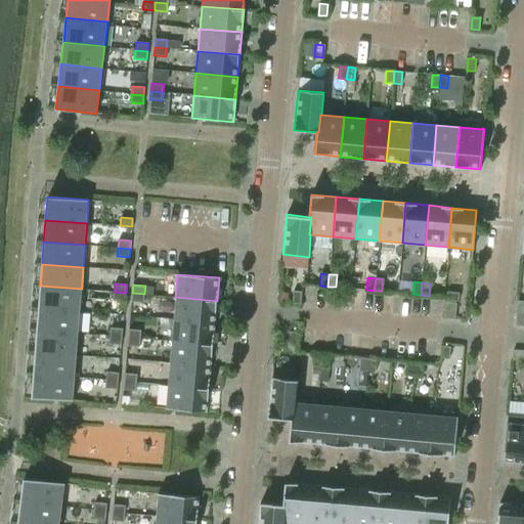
[(80,311),(82,289),(40,286),(39,308),(80,311)]
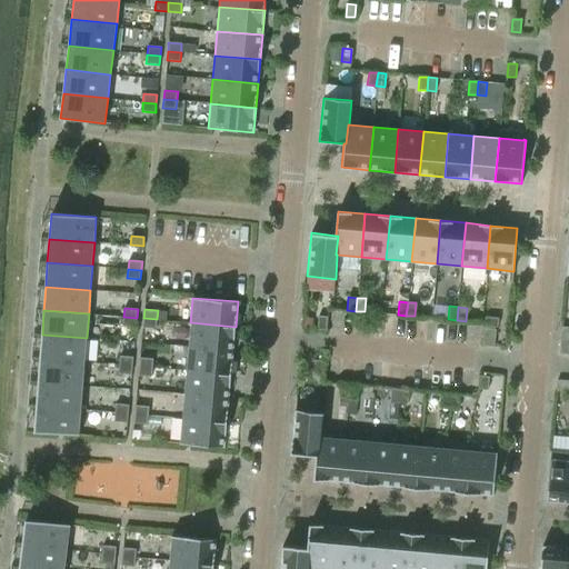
[(326,330),(327,317),(318,316),(317,329),(326,330)]
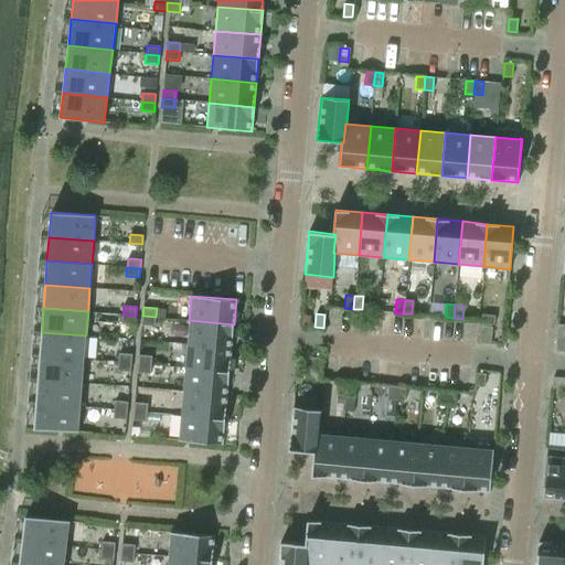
[(135,324),(136,316),(123,315),(121,323),(135,324)]
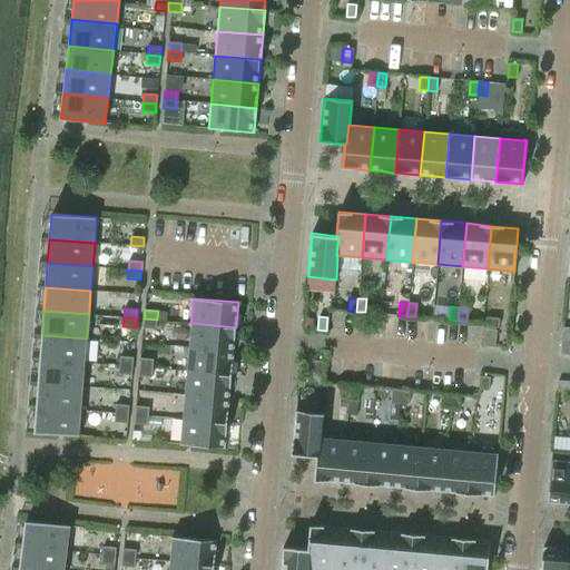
[(499,327),(499,318),(487,317),(485,326),(499,327)]
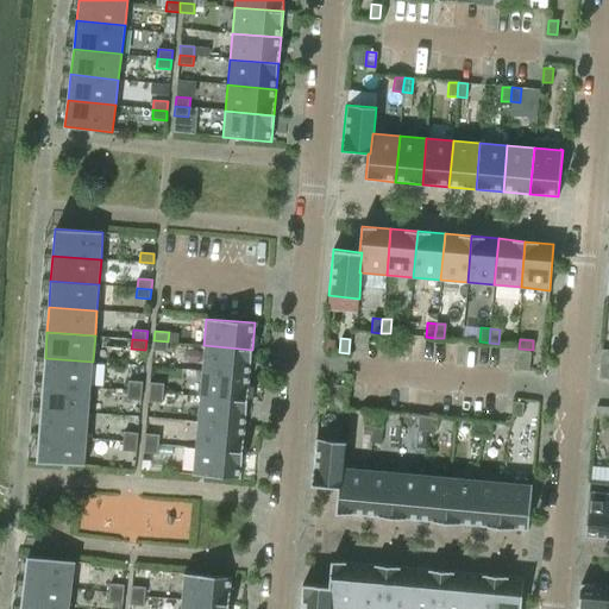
[(167,351),(168,341),(154,340),(152,350),(167,351)]
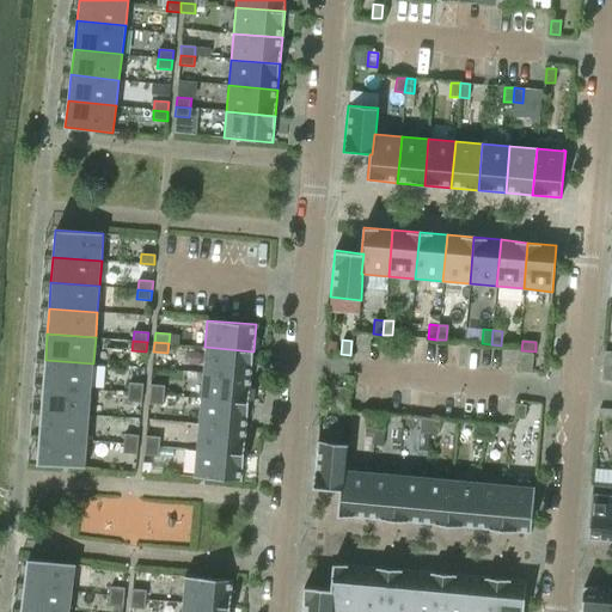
[(251,377),(254,352),(204,347),(202,373),(251,377)]
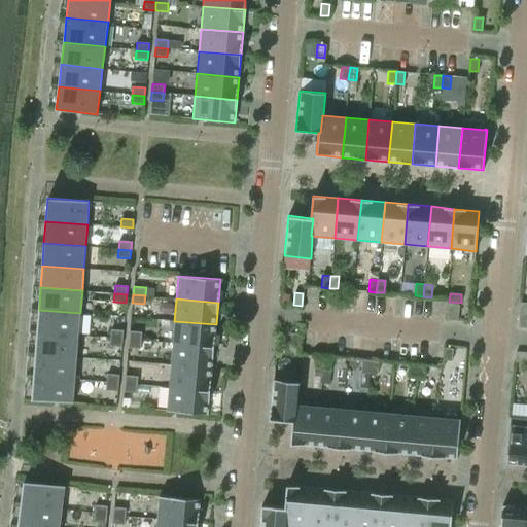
[(457,321),(459,305),(449,304),(447,320),(457,321)]
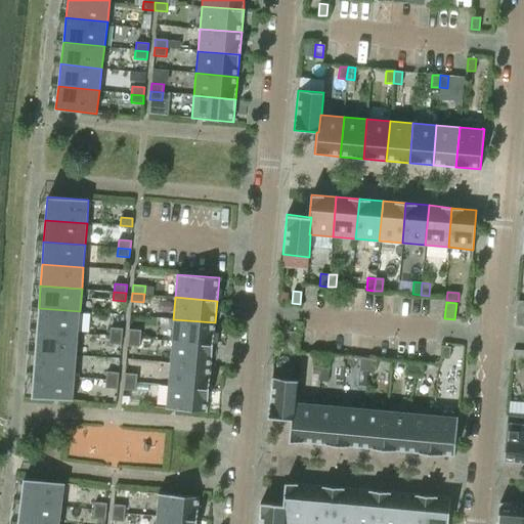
[(78,334),(80,311),(39,308),(37,330),(78,334)]
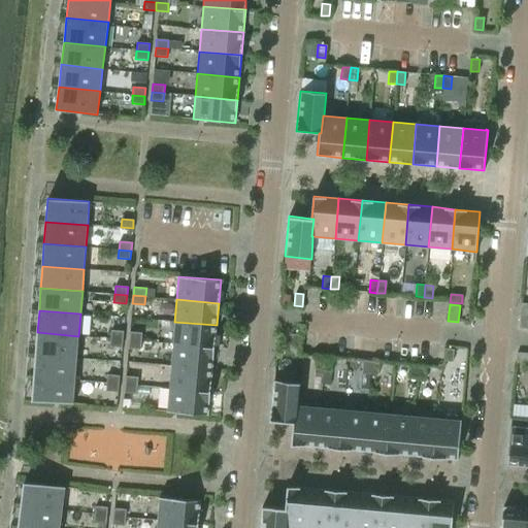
[(215,348),(217,325),(174,322),(172,343),(215,348)]
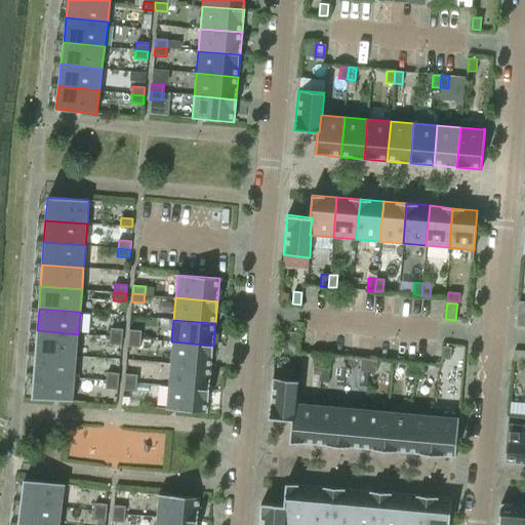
[(122,337),(123,329),(111,328),(110,336),(122,337)]
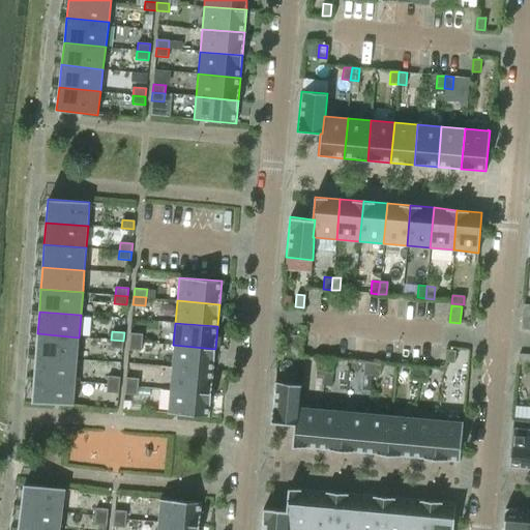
[(78,359),(79,337),(37,333),(35,356),(78,359)]
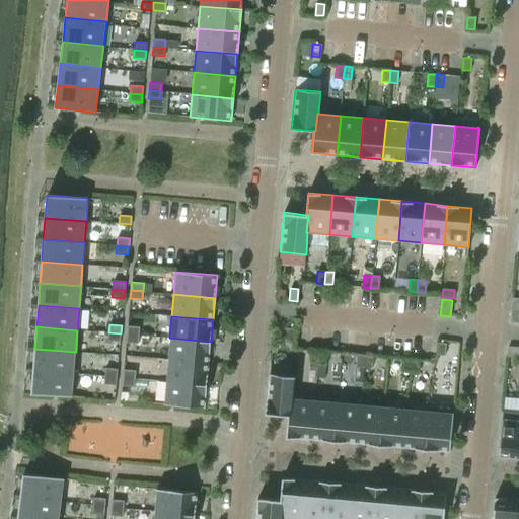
[(139,336),(140,327),(128,326),(127,334),(139,336)]
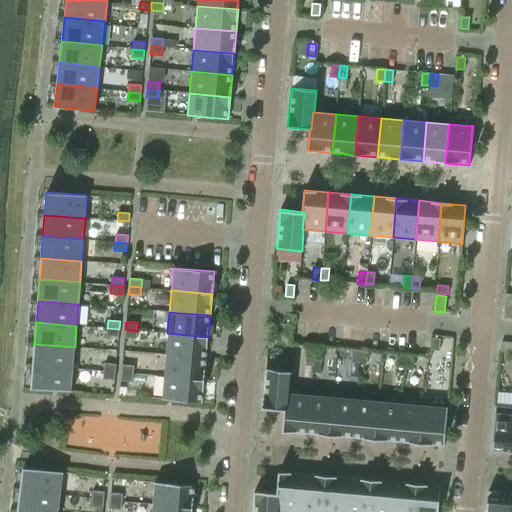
[(290,336),(291,325),(283,324),(282,336),(290,336)]
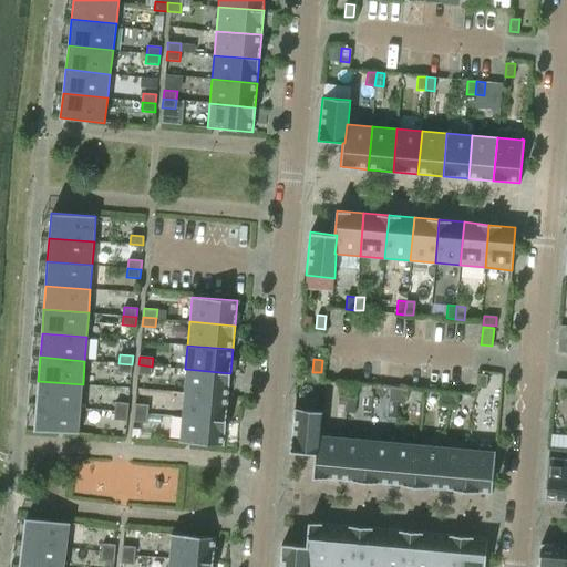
[(131,373),(132,364),(119,363),(117,372),(131,373)]
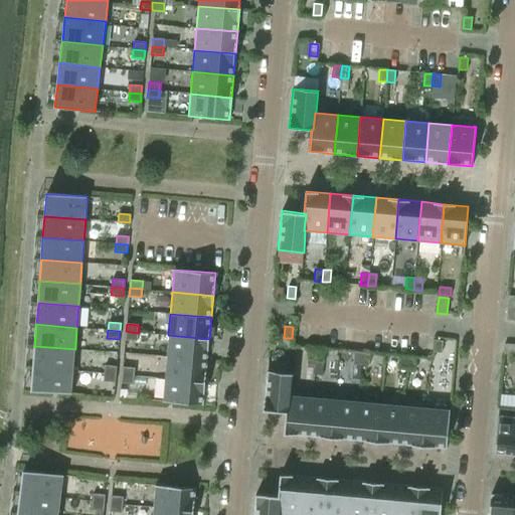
[(137,340),(138,333),(126,331),(125,339),(137,340)]
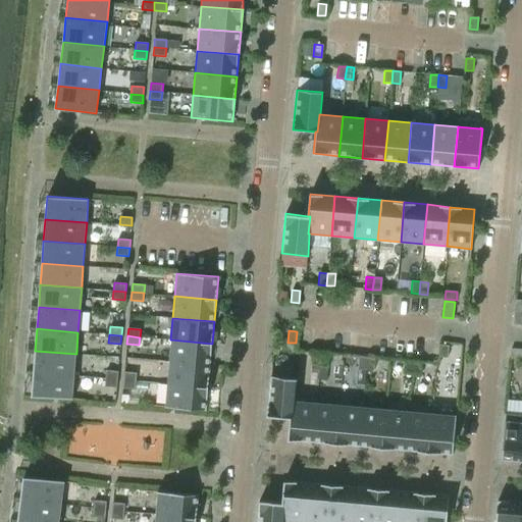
[(210,365),(212,344),(170,340),(169,362),(210,365)]
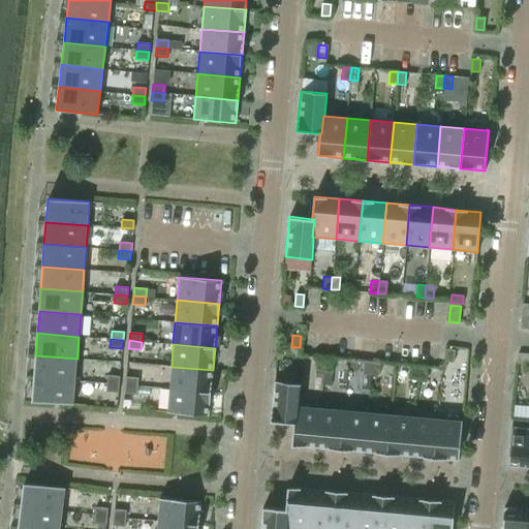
[(454,363),(455,350),(446,349),(445,362),(454,363)]
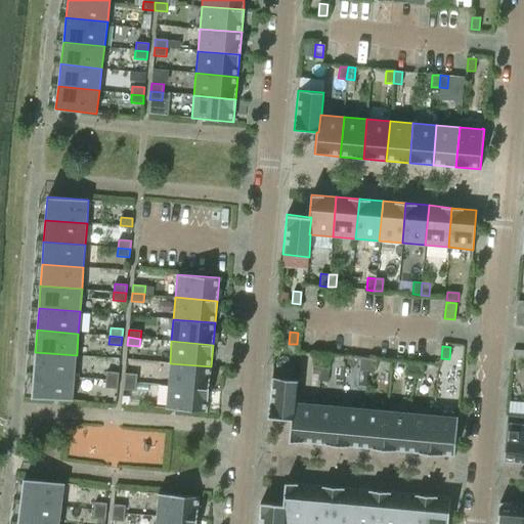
[(523,360),(523,350),(513,350),(512,360),(523,360)]
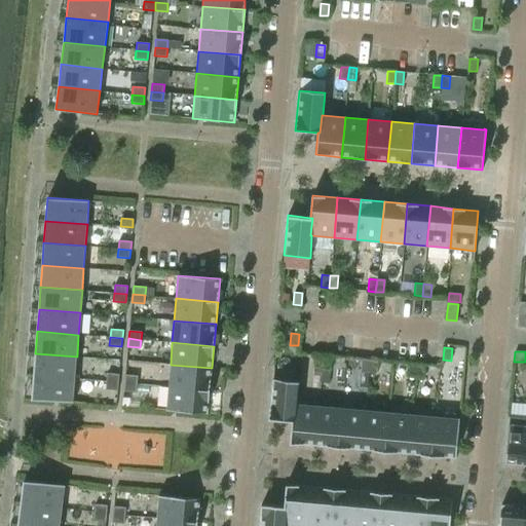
[(75,379),(77,357),(35,353),(34,375),(75,379)]
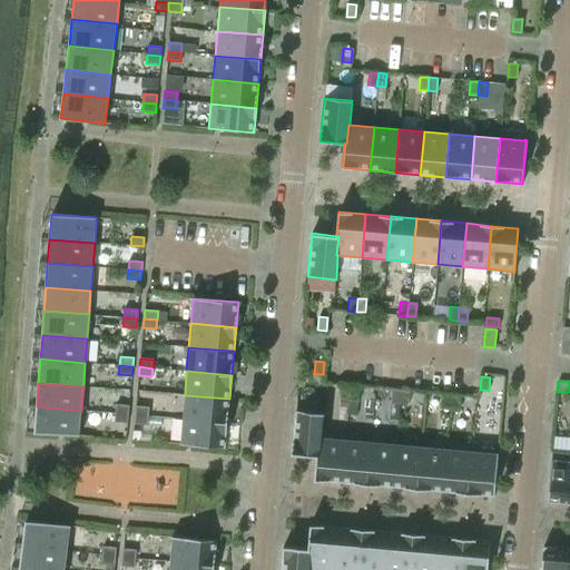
[(349,399),(350,385),(341,385),(340,399),(349,399)]
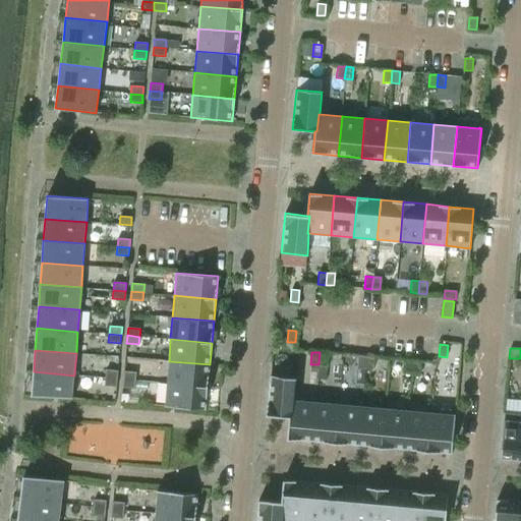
[(327,365),(328,353),(320,352),(319,364),(327,365)]
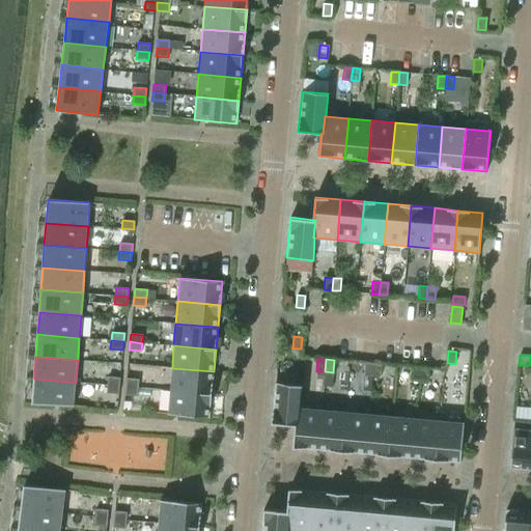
[(372,375),(373,364),(365,363),(364,375),(372,375)]
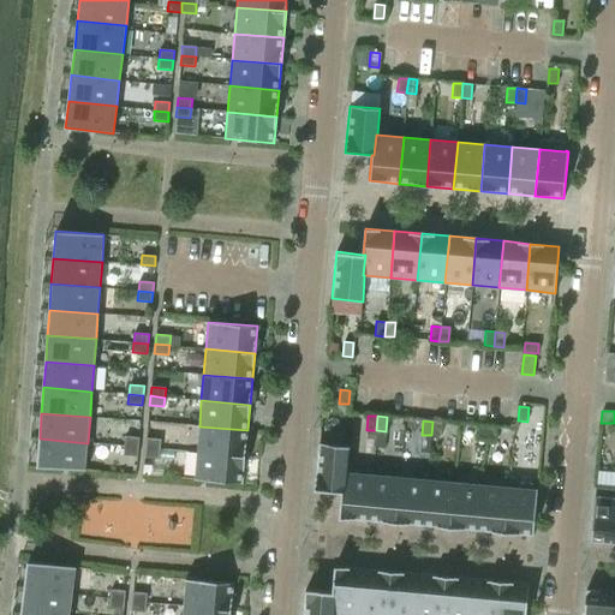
[(441,436),(442,422),(433,422),(431,435),(441,436)]
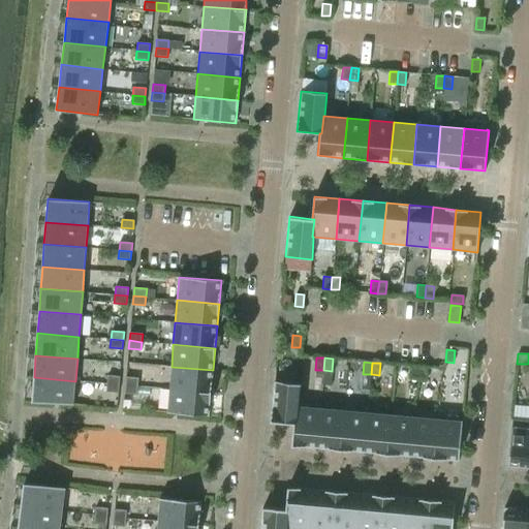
[(417,379),(418,367),(410,366),(409,378),(417,379)]
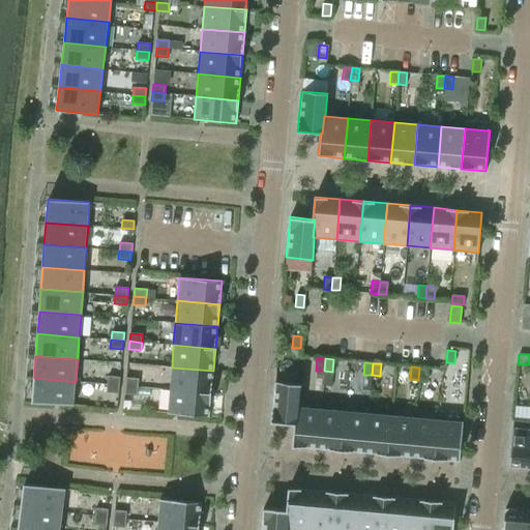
[(211,393),(213,371),(172,367),(170,389),(211,393)]
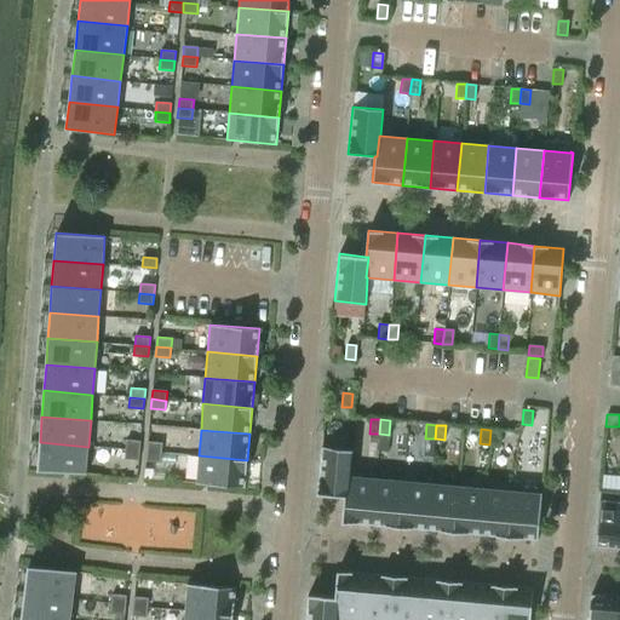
[(499,445),(500,430),(491,430),(489,445),(499,445)]
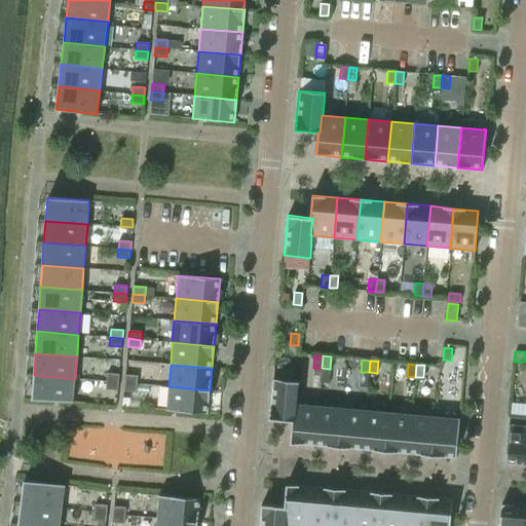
[(361,372),(359,386),(367,386),(369,372),(361,372)]
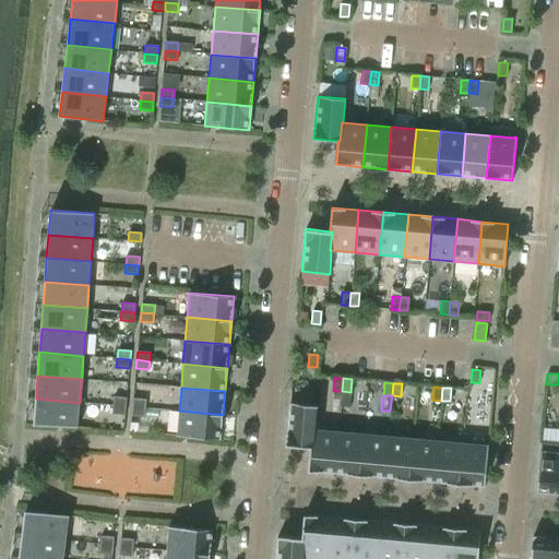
[(126,406),(127,397),(114,396),(113,405),(126,406)]
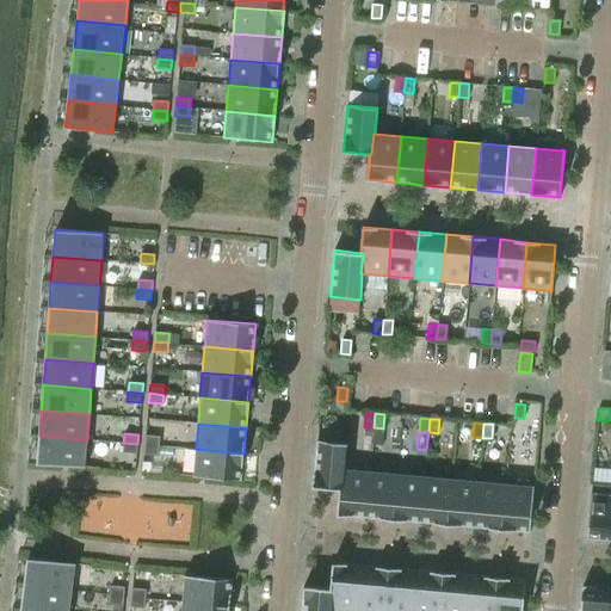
[(85,467),(87,440),(39,436),(37,463),(85,467)]
